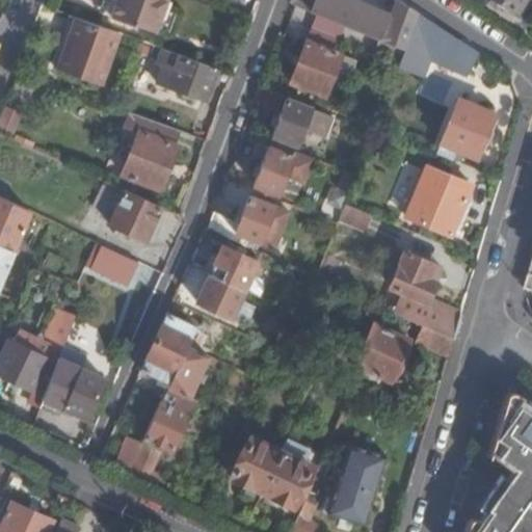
[(115,0),(100,0),(97,11),(111,17),(115,0)]
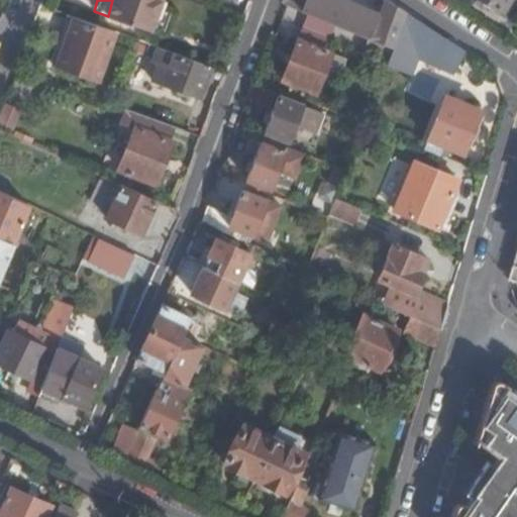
[(160,8),(162,0),(112,0),(108,16),(151,30),(152,27),(160,8)]
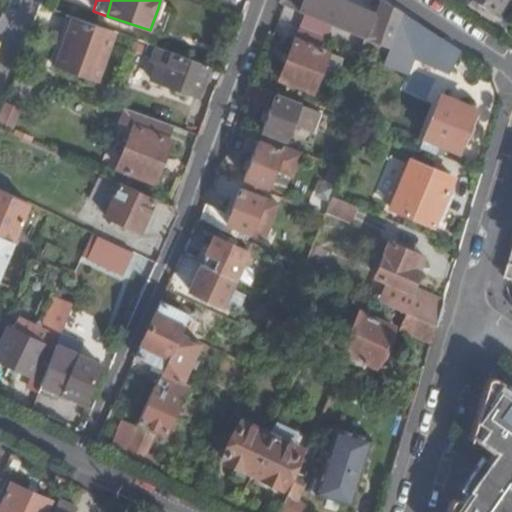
[(389,47),(404,10),(386,0),(382,0),(378,14),(344,0),(304,0),(299,12),(365,38),(389,47)]
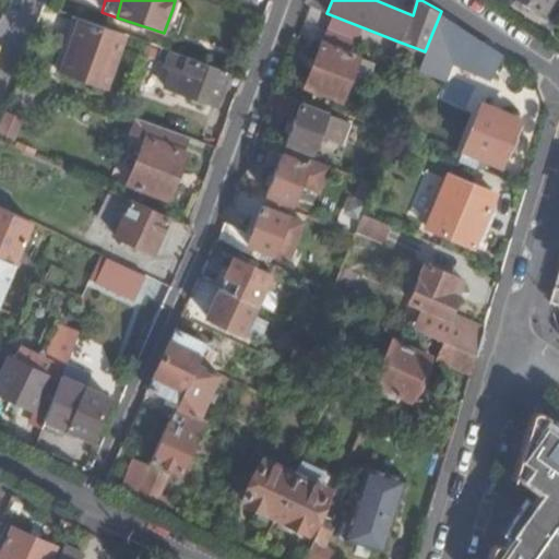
[(525,0),(546,12),(552,0),(525,0)]
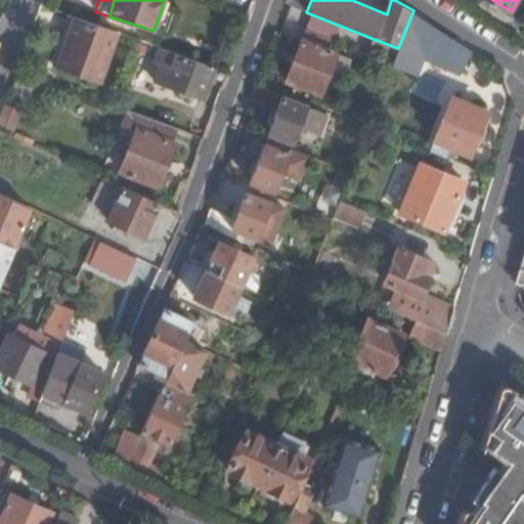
[(174,13),(162,8),(155,28),(168,33),(174,13)]
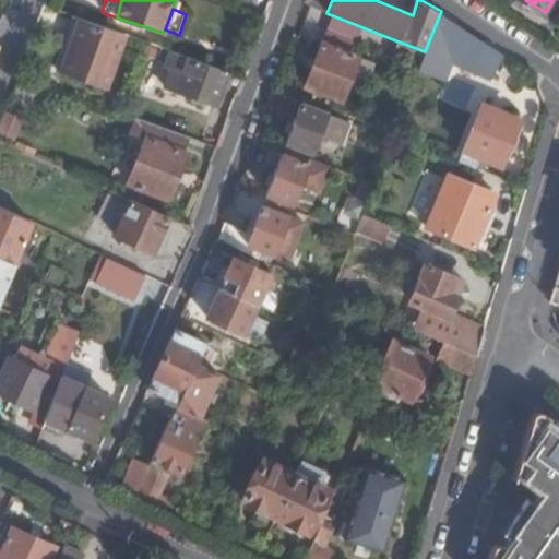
[(497,72),(506,56),(441,11),(425,51),(419,69),(417,72),(445,82),(454,63),(489,76),(497,72)]
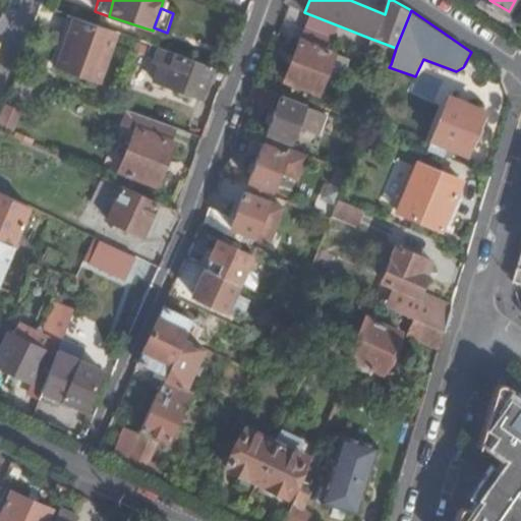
[(100,79),(118,31),(75,16),(57,65),(100,79)]
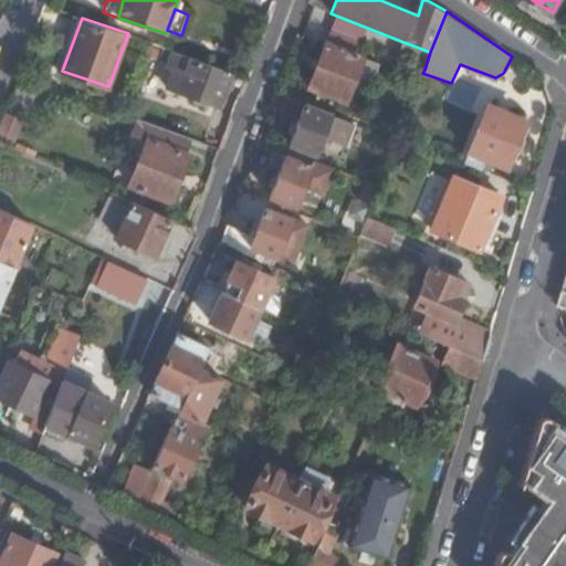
[(396,60),(425,70),(430,52),(404,42),(396,60)]
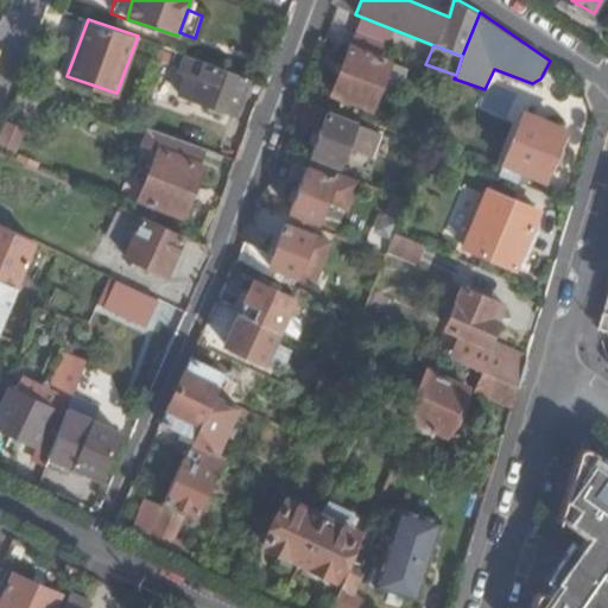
[(373,109),(391,62),(348,46),(331,93),(373,109)]
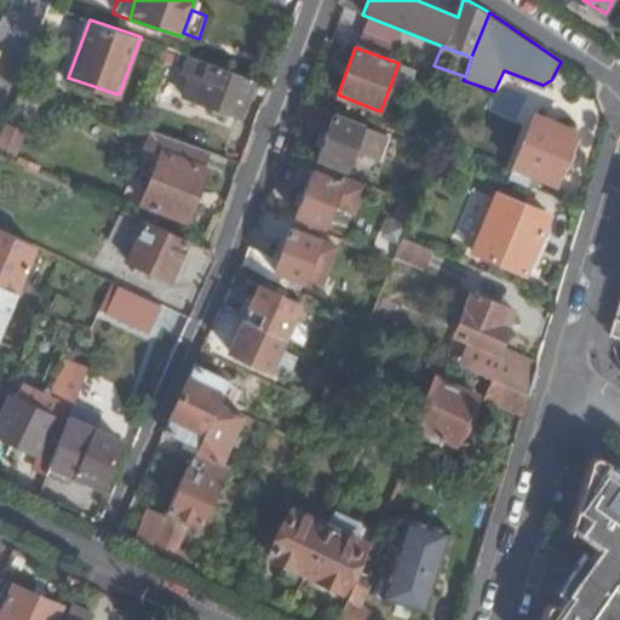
[(179,61),(208,72),(212,61),(183,52),(179,61)]
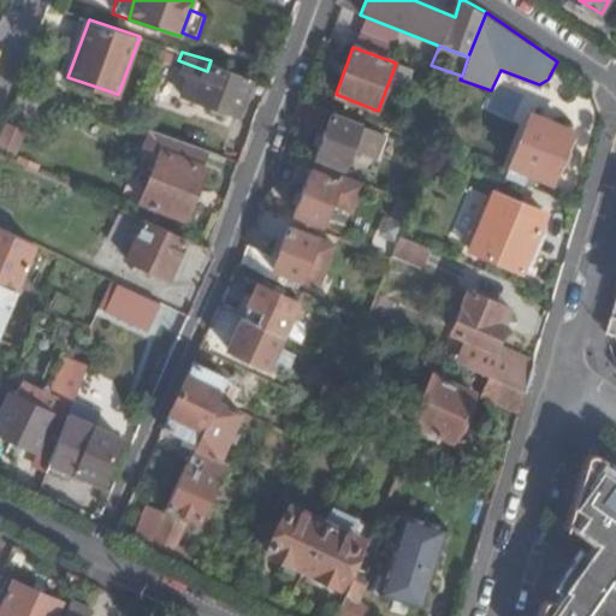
[(255,93),(260,78),(211,60),(207,71),(195,96),(238,113),(249,90),(255,93)]
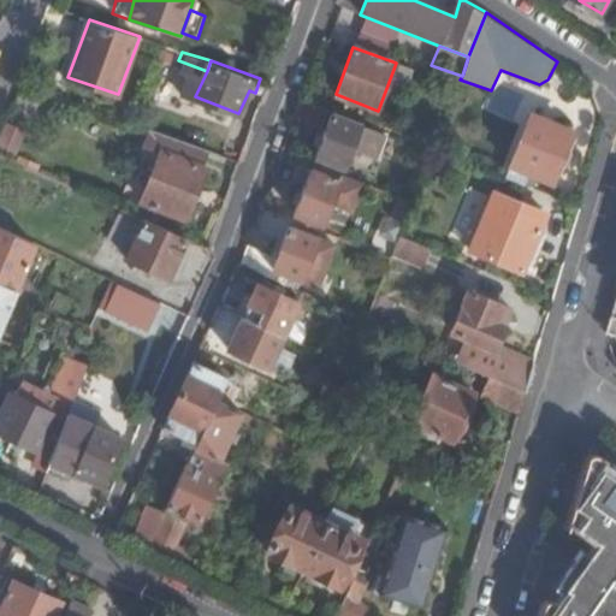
[(515,118),(521,92),(496,86),(489,112),(515,118)]
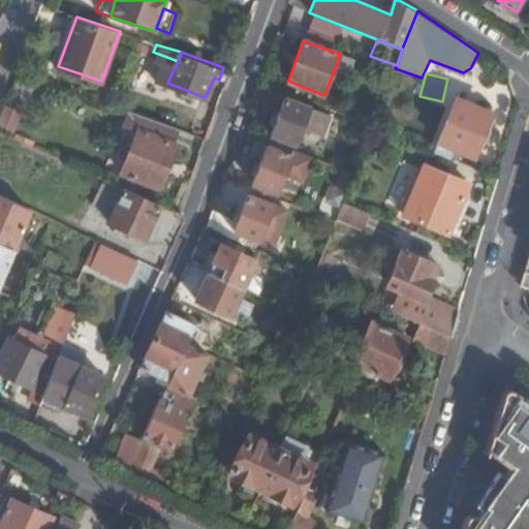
[(474,155),(493,112),(460,96),(440,142),(474,155)]
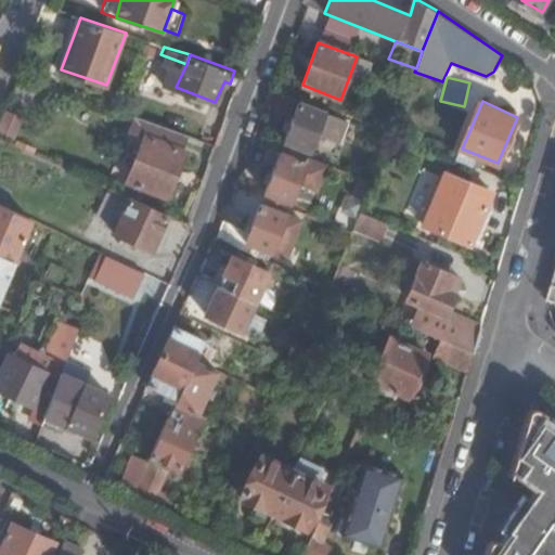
[(310,150),(324,113),(299,103),(284,140),(310,150)]
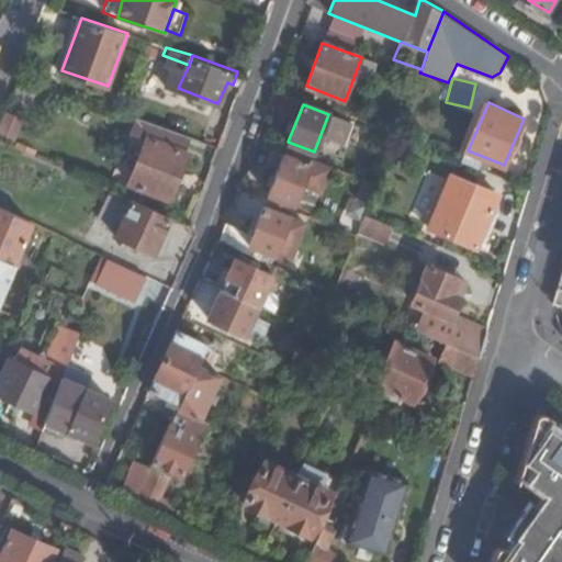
[(8,112),(0,130),(0,138),(18,147),(29,122),(8,112)]
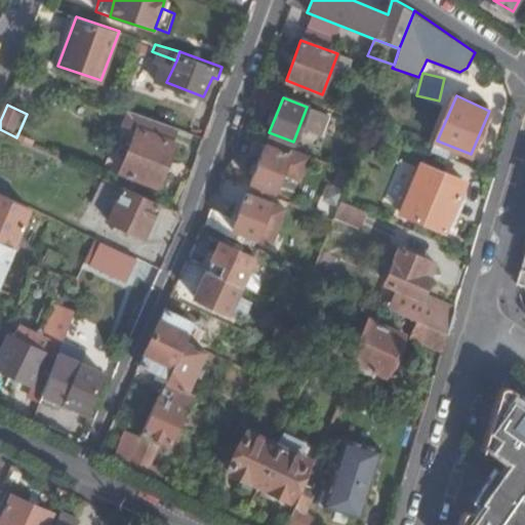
[(169,143),(174,128),(130,111),(124,123),(138,129),(120,172),(157,188),(176,146),(169,143)]
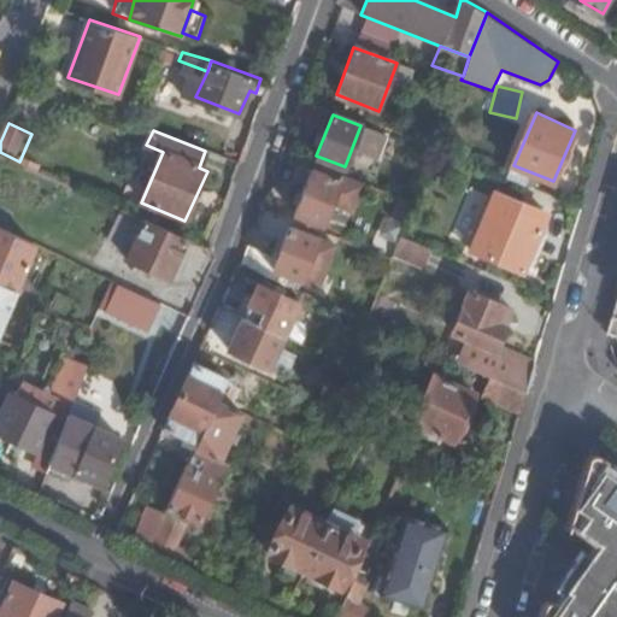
[(351,213),(363,183),(342,176),(339,182),(310,170),(294,211),(322,224),(329,206),(351,213)]
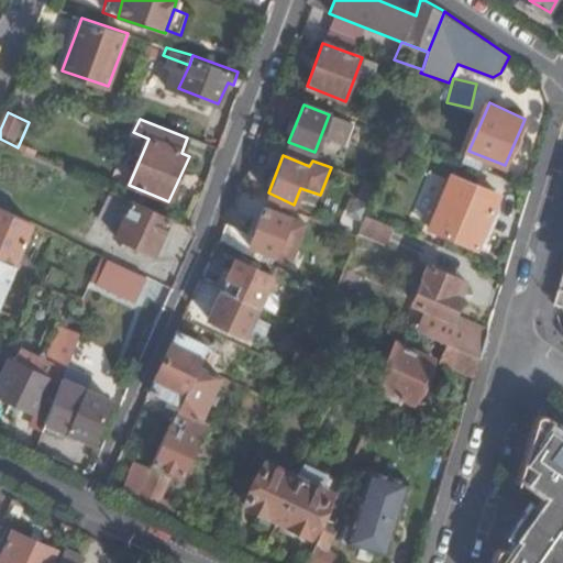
[(479,247),(501,197),(454,175),(431,225),(479,247)]
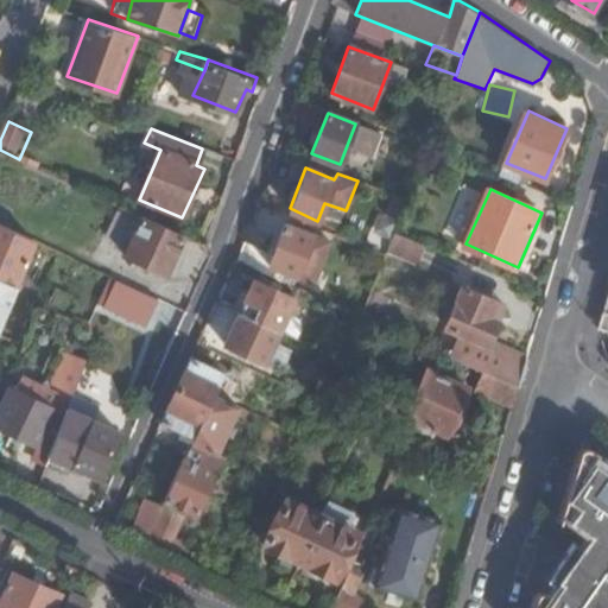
[(171,273),(188,235),(121,207),(115,220),(125,225),(118,239),(133,246),(128,257),(171,273)]
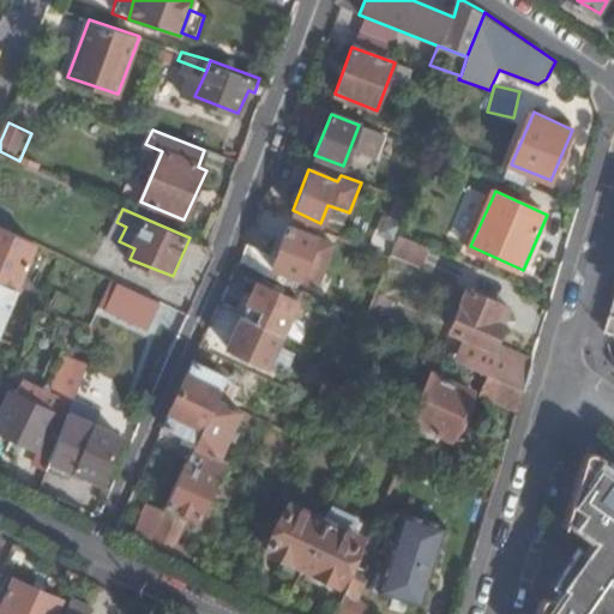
[(0,320),(35,240),(0,223),(0,320)]
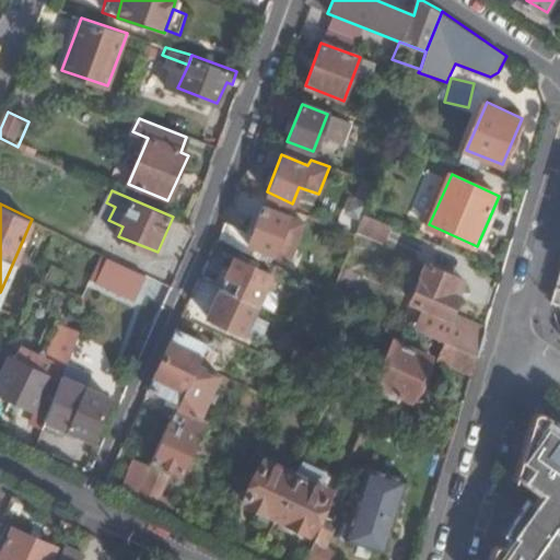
[(219,241),(256,257),(260,249),(272,254),(287,217),(260,206),(249,234),(225,223),(219,241)]
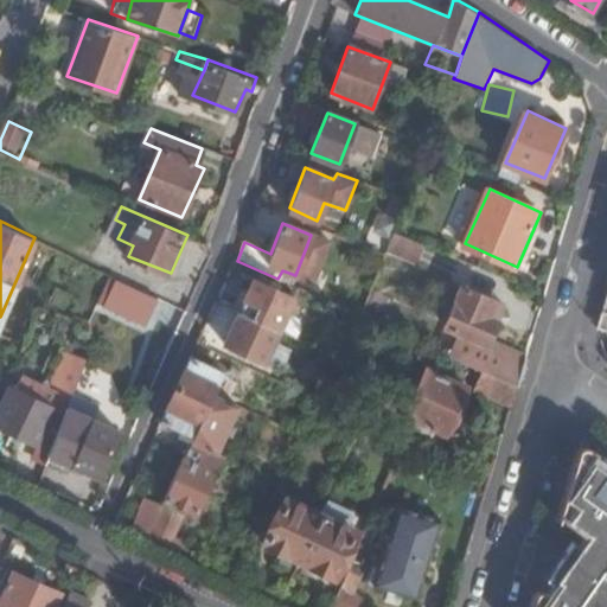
[(374,248),(387,253),(395,234),(382,230),(374,248)]
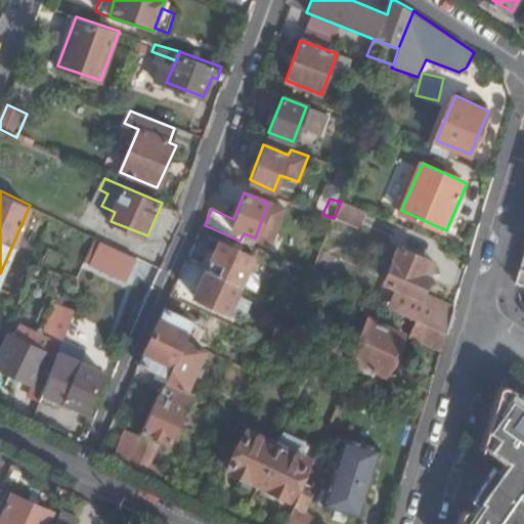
[(95,238),(83,264),(124,284),(136,258),(95,238)]
